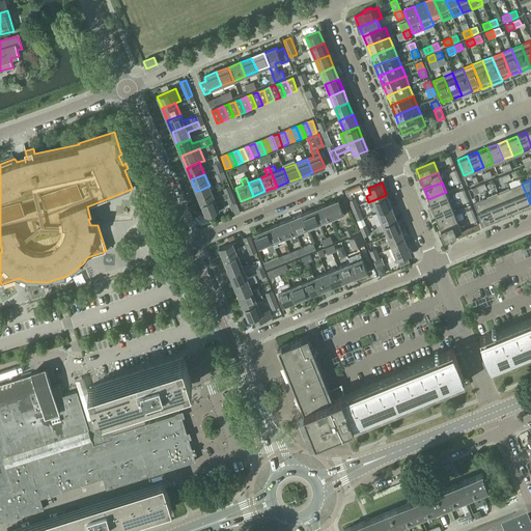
[(519,210),(530,204),(522,184),(510,188),(519,210)]
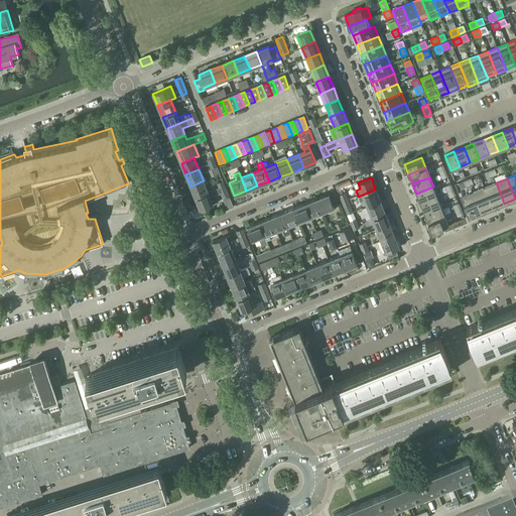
[(467,179),(459,183),(461,188),(469,185),(467,179)]
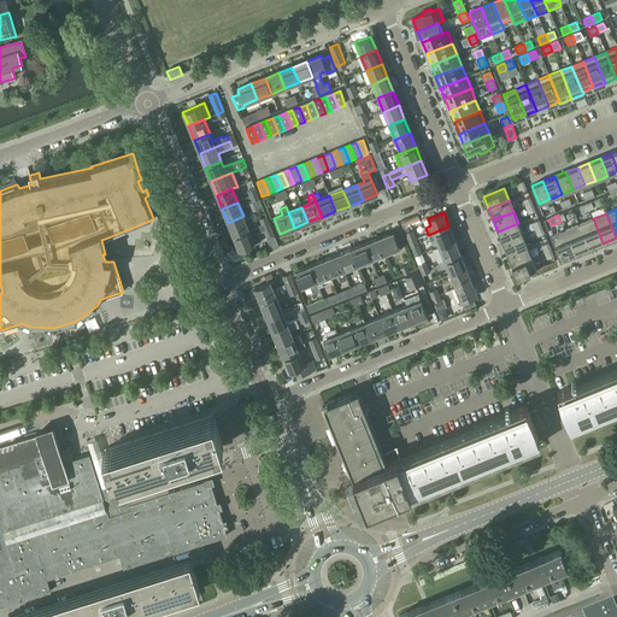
[(233,236),(248,230),(244,216),(228,223),(233,236)]
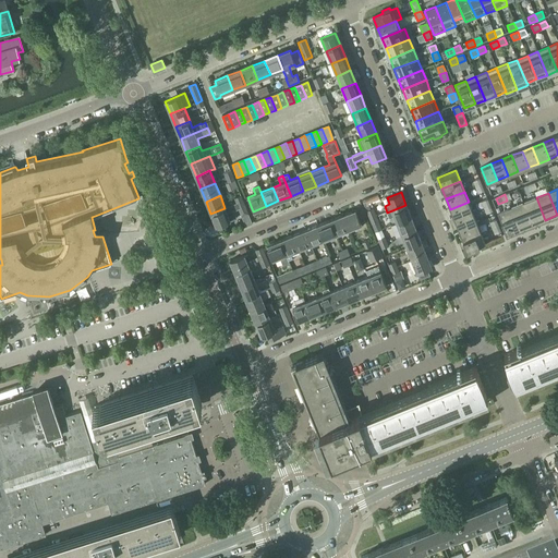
[(532,226),(545,220),(536,197),(523,203),(532,226)]
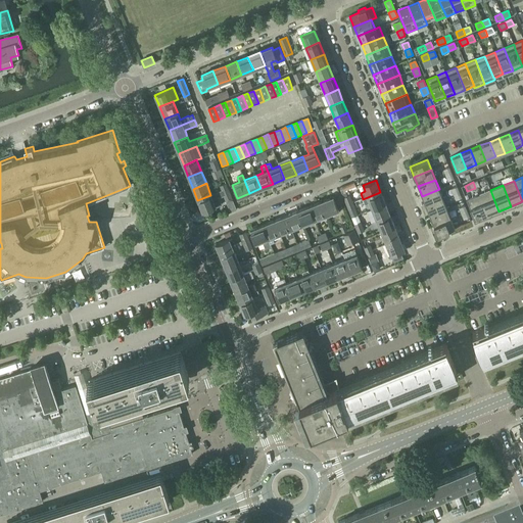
[(210,195),(197,200),(202,212),(216,207),(222,204),(219,197),(224,195),(225,199),(230,196),(231,196),(228,188),(222,191),(210,195)]
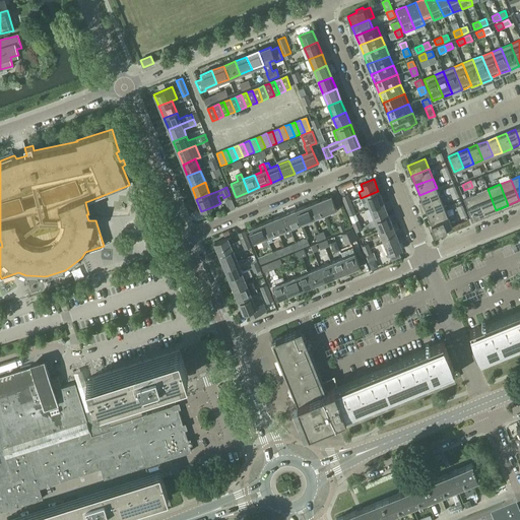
[(424,204),(440,198),(437,188),(419,195),(424,204)]
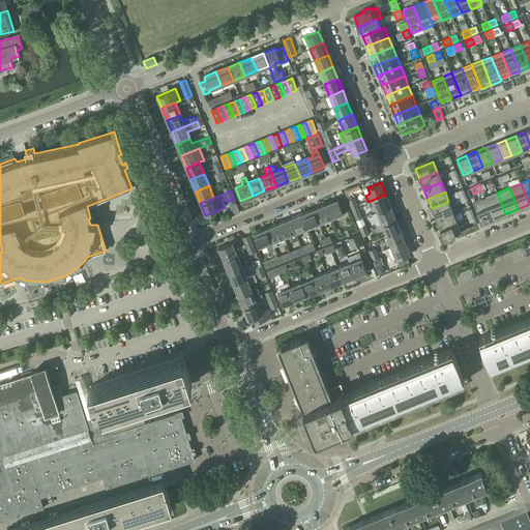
[(493,218),(505,214),(497,193),(484,198),(493,218)]
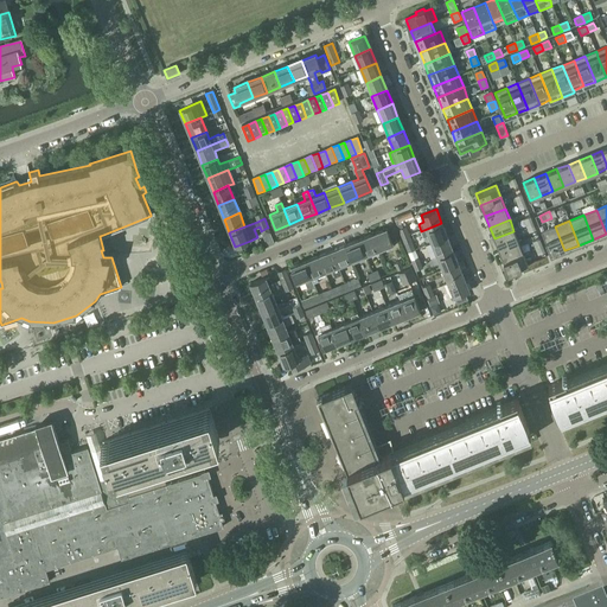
[(441,223),(421,231),(423,237),(429,235),(432,242),(447,236),(441,223)]
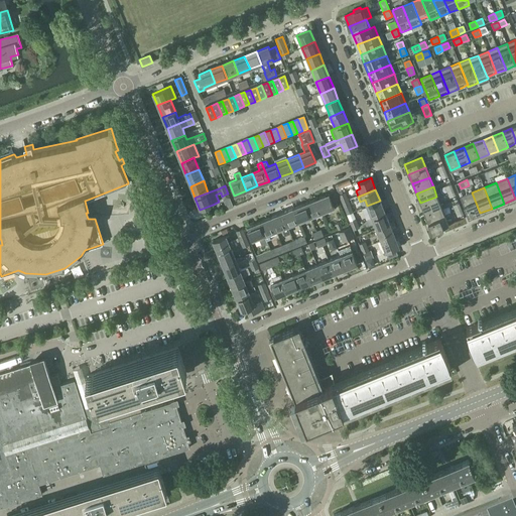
[(346,192),(339,196),(343,204),(349,201),(346,192)]
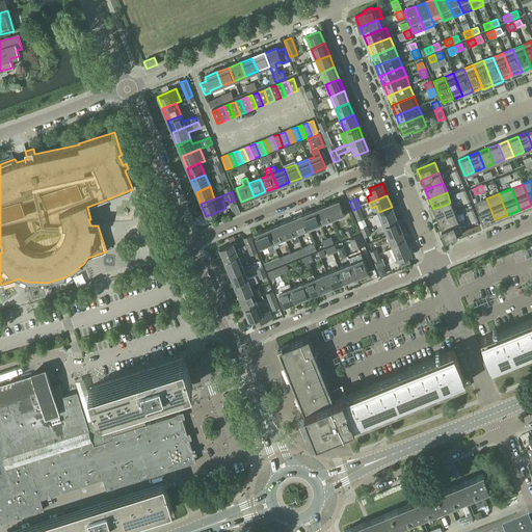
[(483,224),(495,219),(486,198),(474,204),(483,224)]
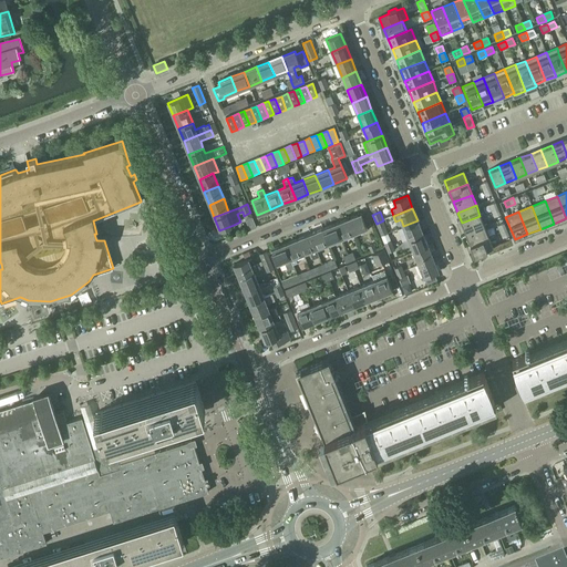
[(361,215),(348,219),(353,234),(367,228),(361,215)]
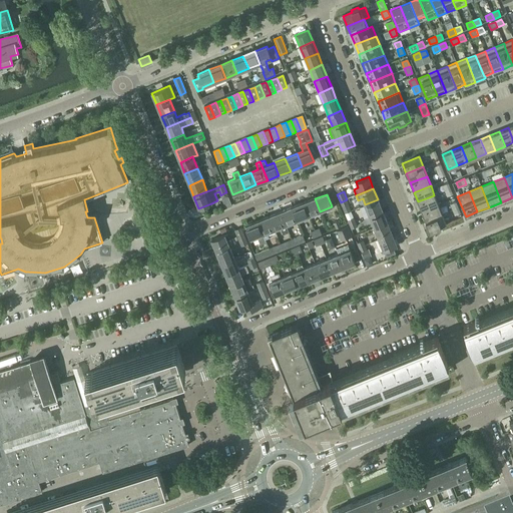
[(422,211),(438,204),(434,195),(418,201),(422,211)]
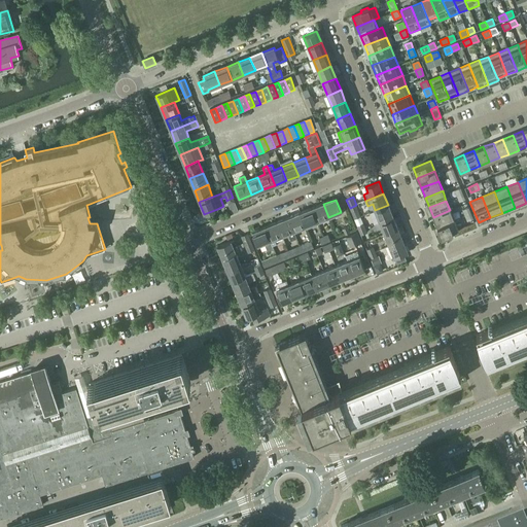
[(323,204),(312,209),(317,222),(328,217),(323,204)]
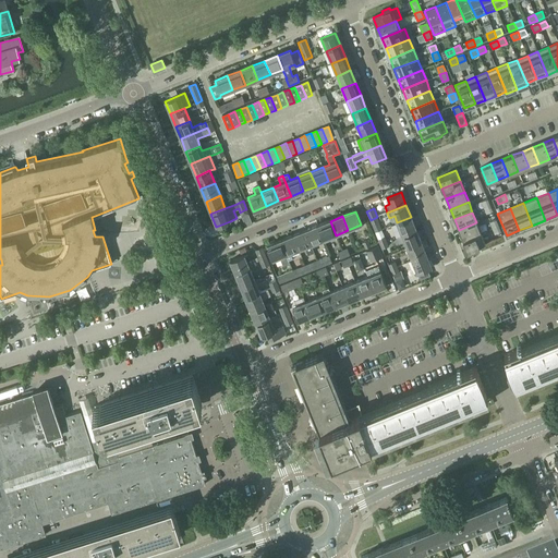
[(411,217),(397,222),(402,235),(416,230),(411,217)]
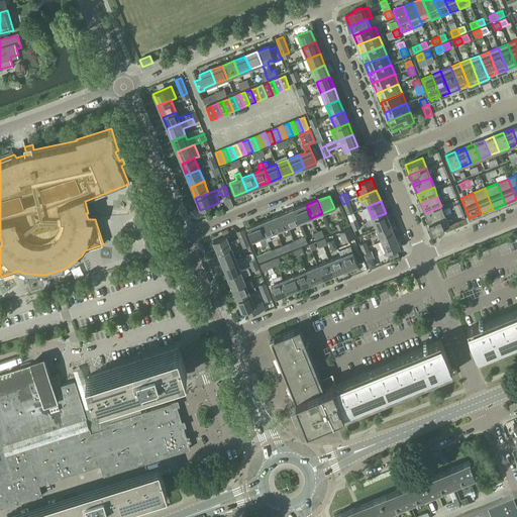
[(306,205),(294,209),(299,222),(311,218),(306,205)]
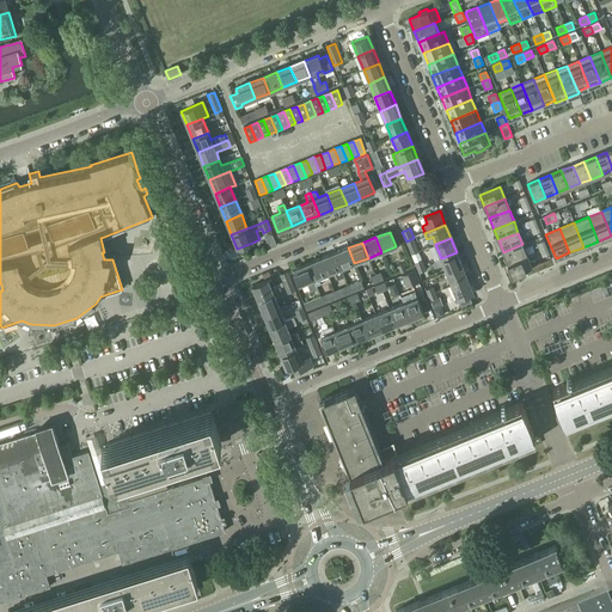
[(508,264),(527,256),(522,244),(503,252),(508,264)]
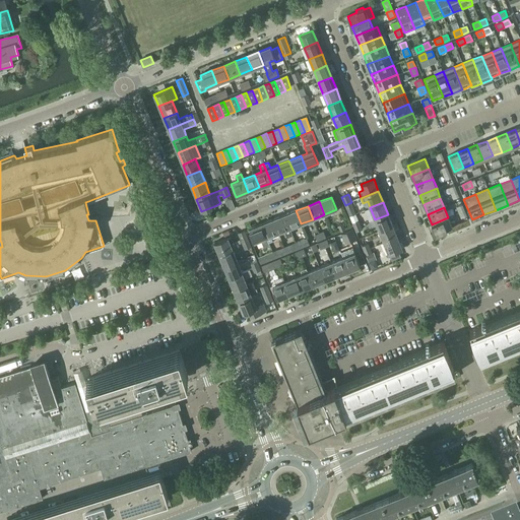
[(296,210),(284,215),(289,229),(301,223),(296,210)]
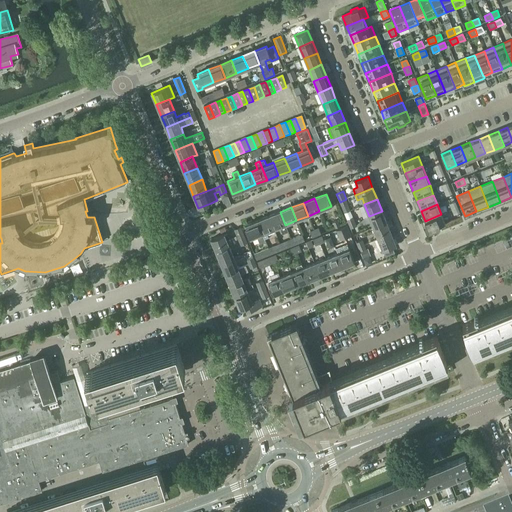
[(369,216),(364,218),(366,222),(371,220),(374,227),(386,222),(382,211),(369,216)]
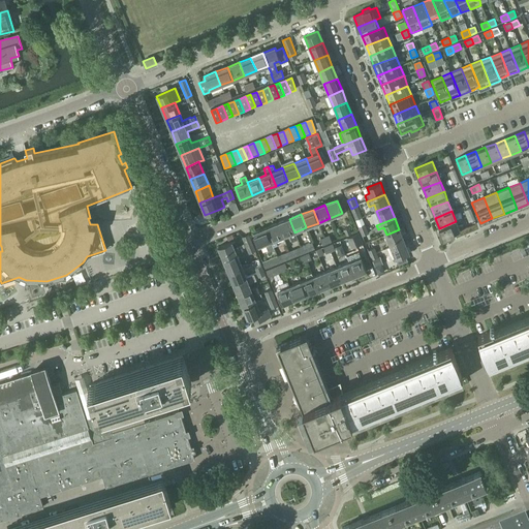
[(289,219),(277,224),(283,237),(288,235),(291,242),(298,240),(294,232),(289,219)]
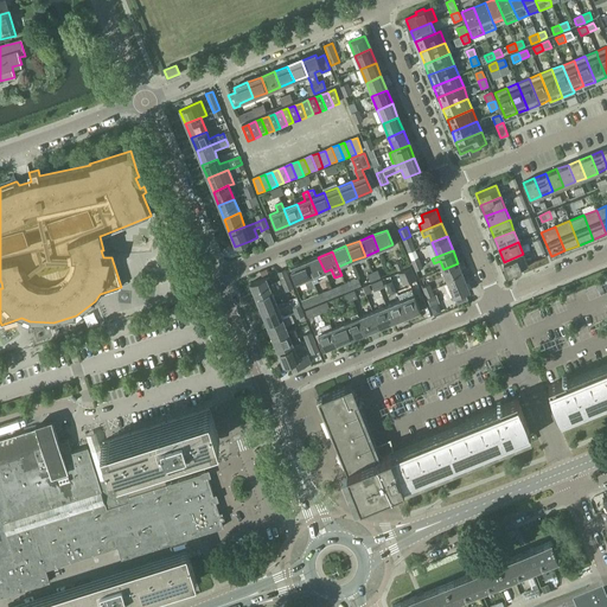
[(523,254),(504,262),(508,273),(528,266),(523,254)]
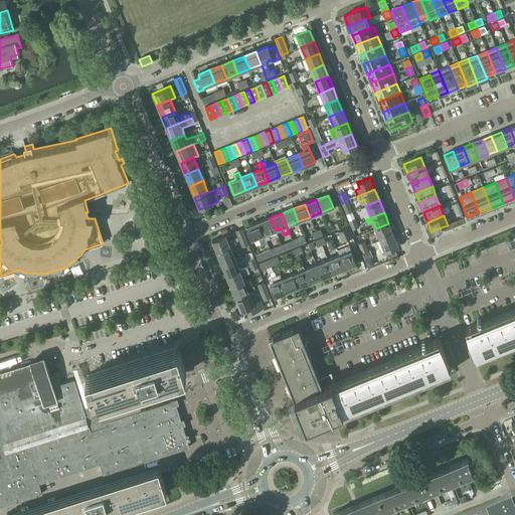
[(270,218),(259,222),(266,240),(267,240),(271,238),(268,233),(276,230),(270,218)]
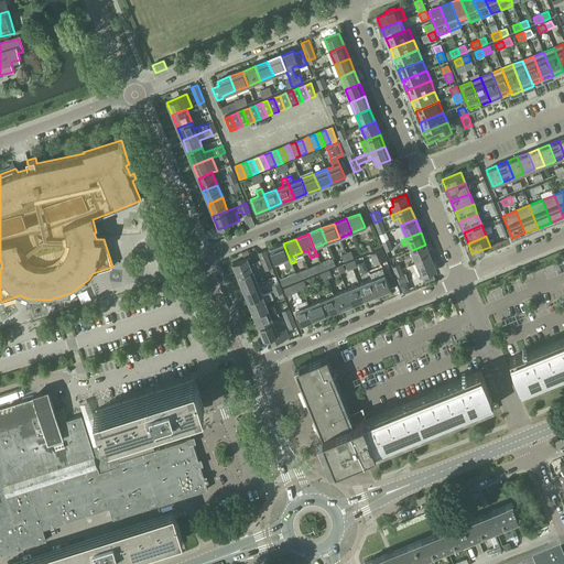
[(283,243),(270,249),(272,255),(275,263),(277,262),(282,260),(285,268),(292,266),(292,263),(291,263),(283,243)]
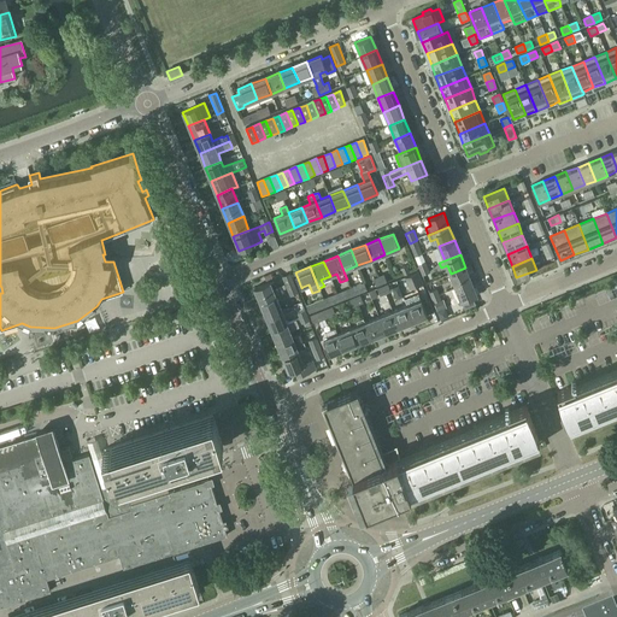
[(465,268),(451,274),(456,287),(471,281),(465,268)]
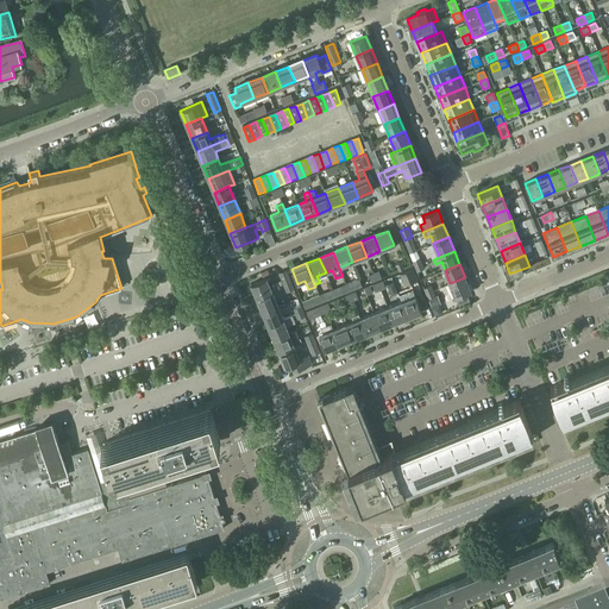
[(405,284),(416,280),(413,269),(400,275),(405,284)]
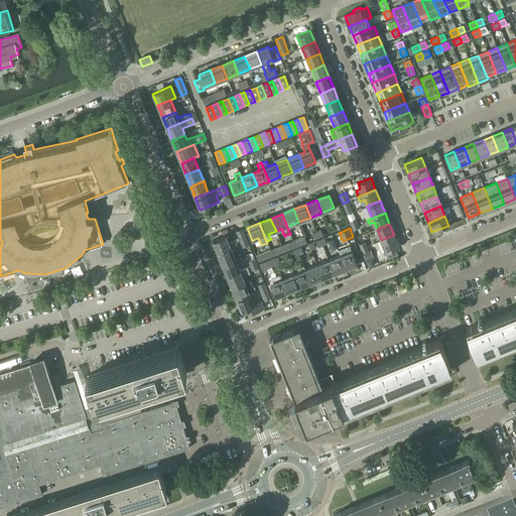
[(241,244),(247,242),(242,229),(236,231),(241,244)]
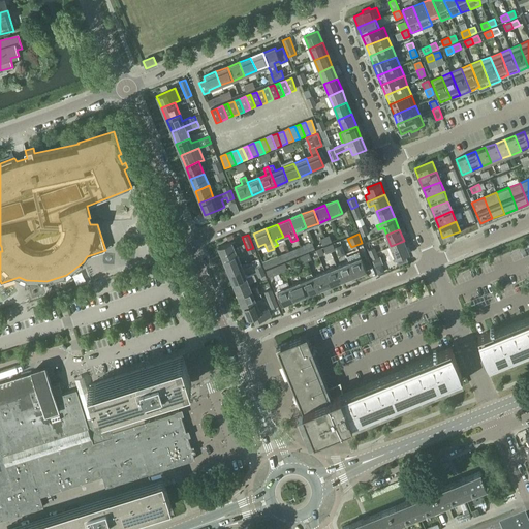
[(404,241),(391,246),(396,258),(405,255),(409,253),(404,241)]
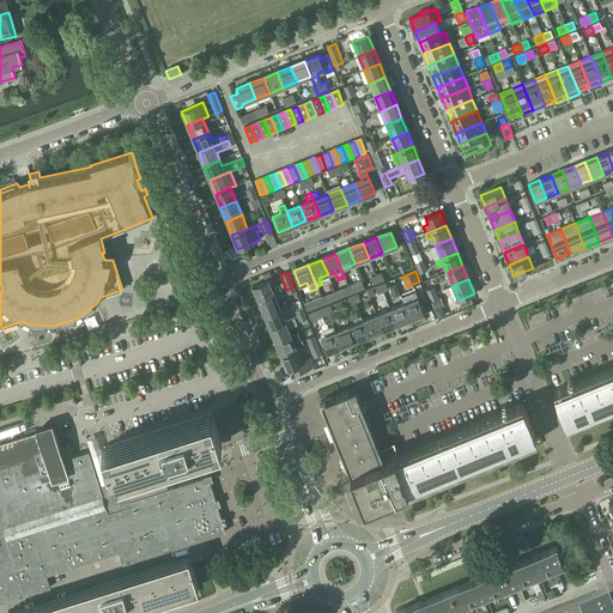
[(274,295),(272,287),(268,280),(253,286),(259,301),(274,295)]
